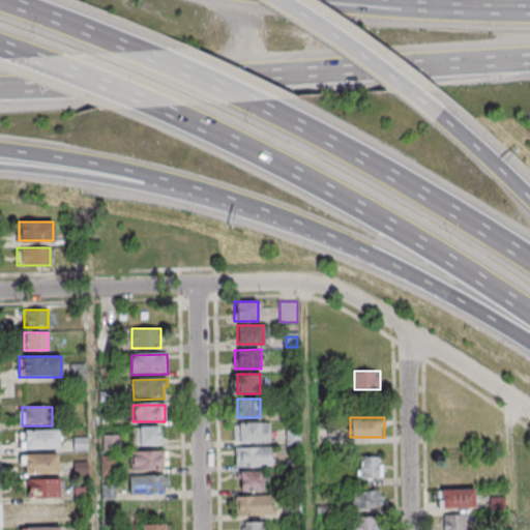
[(269,422),(233,422),(233,441),(269,441),(269,422)]
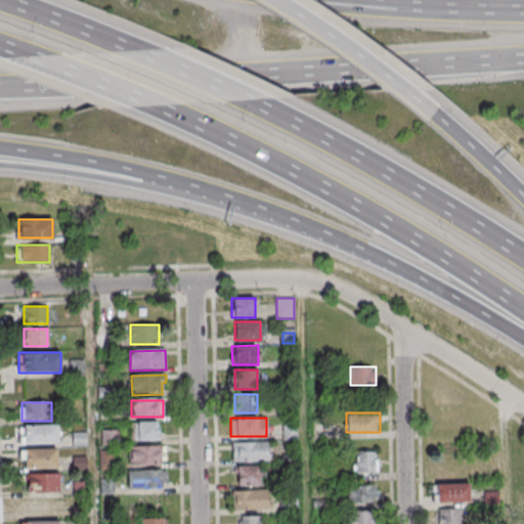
[(159,424),(131,424),(131,441),(159,441),(159,424)]
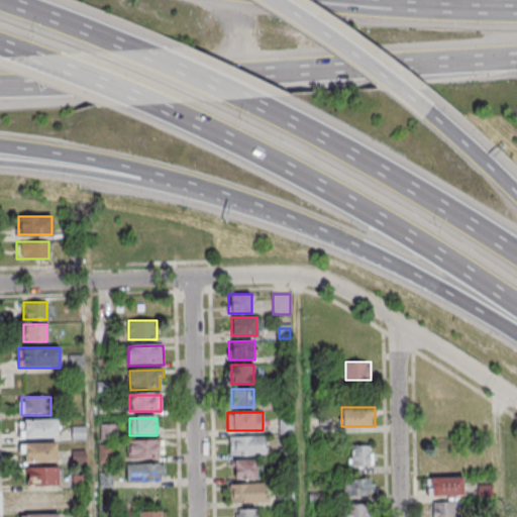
[(58,420),(22,421),(23,441),(59,440),(58,420)]
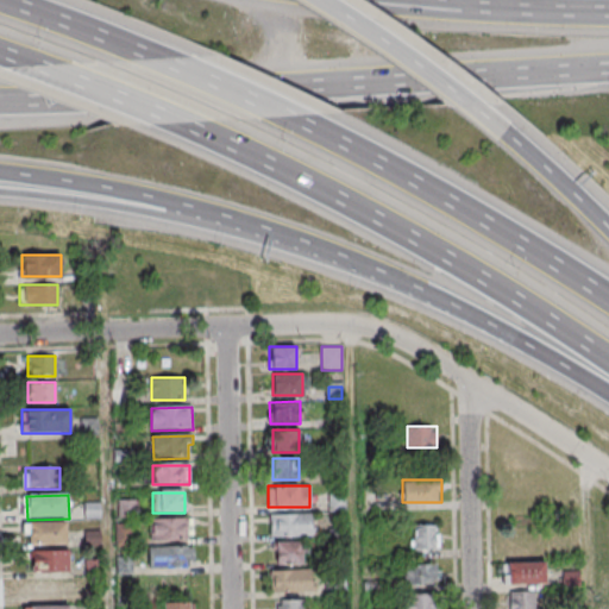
[(99,503),(83,503),(83,520),(99,520),(99,503)]
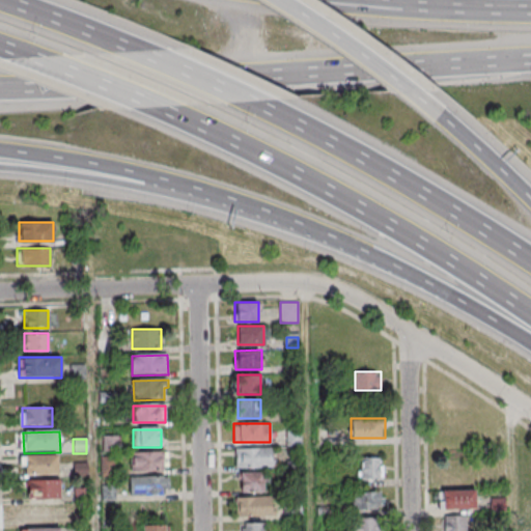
[(272,447),(234,447),(234,467),(272,467),(272,447)]
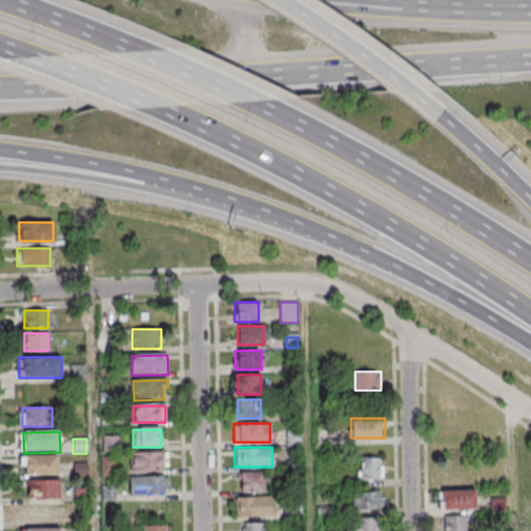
[(164,453),(130,453),(130,471),(164,471),(164,453)]
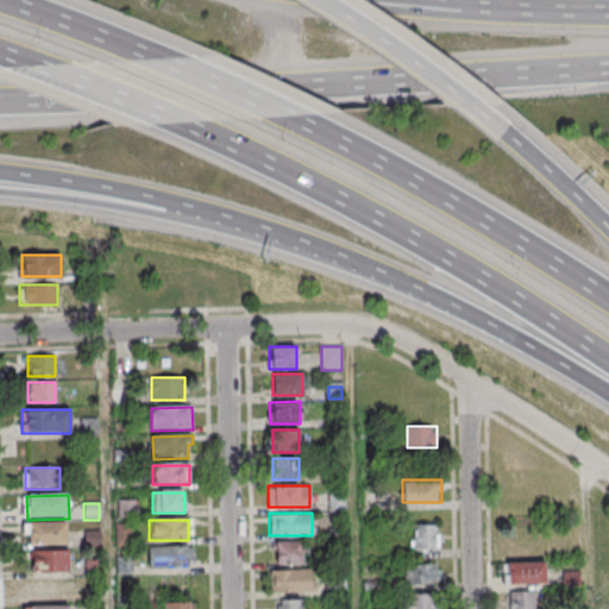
[(67,523),(29,525),(30,547),(67,546),(67,523)]
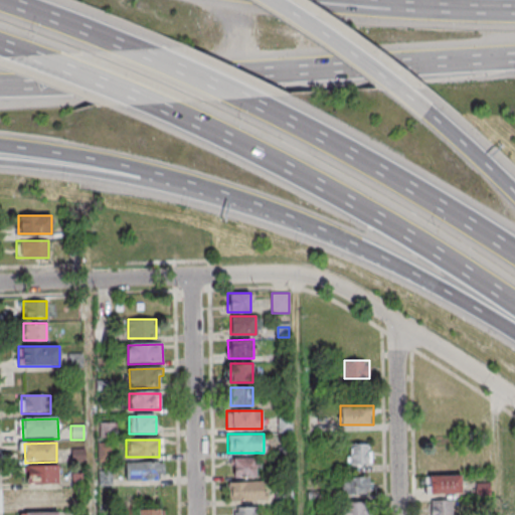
[(371,444),(349,444),(349,466),(371,466),(371,444)]
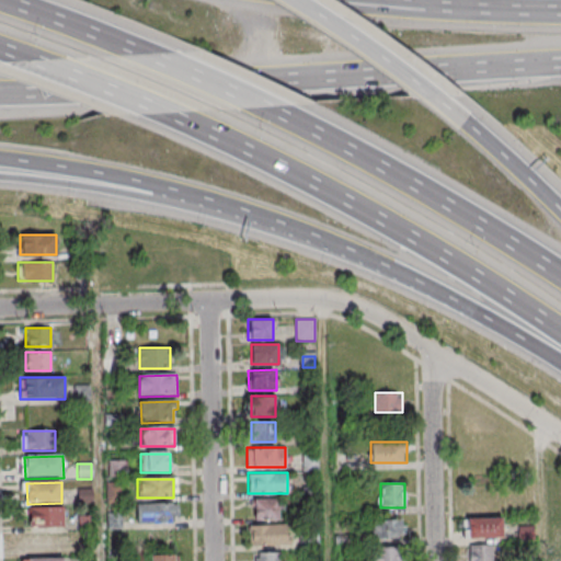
[(81,501),(91,500),(89,490),(80,492),(81,501)]
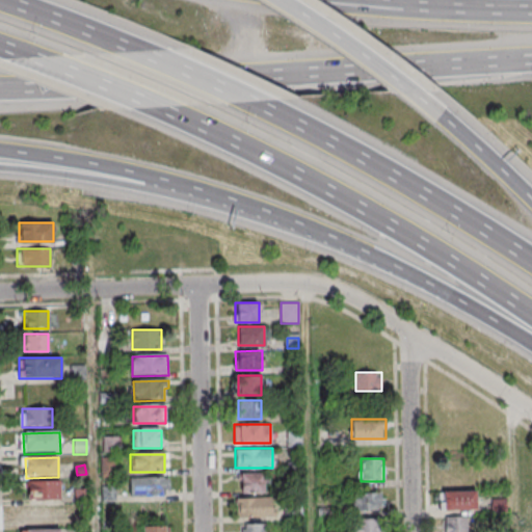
[(264,473),(238,473),(238,491),(264,491),(264,473)]
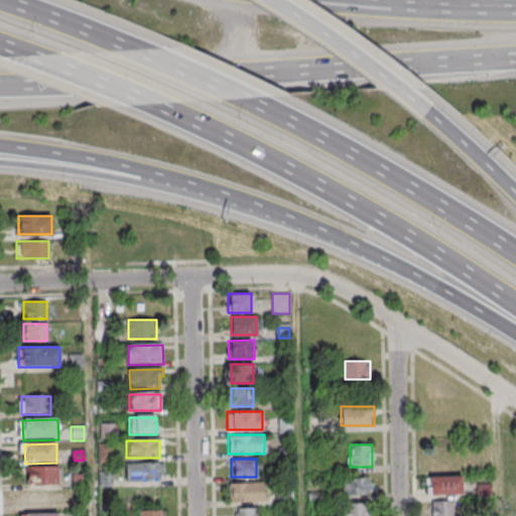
[(164,482),(164,465),(125,465),(125,482),(164,482)]
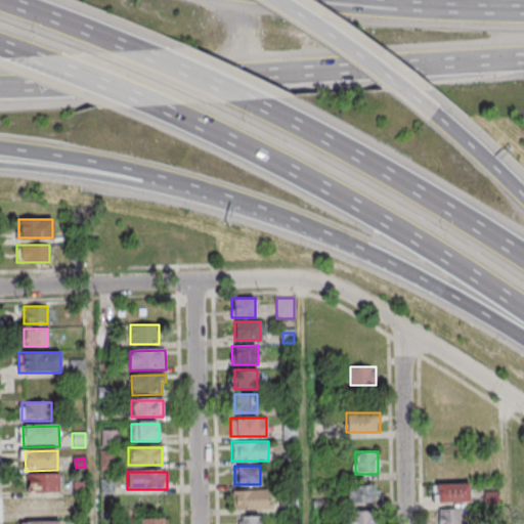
[(59,475),(27,476),(28,495),(59,494),(59,475)]
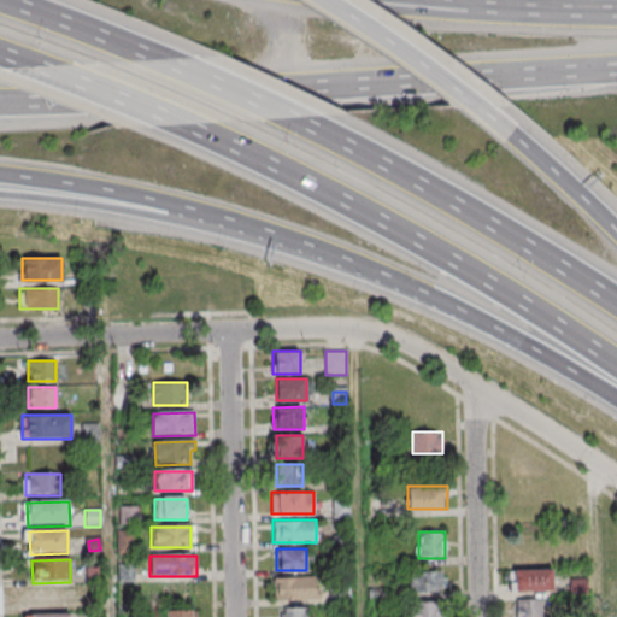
[(118,581),(133,581),(133,566),(118,566),(118,581)]
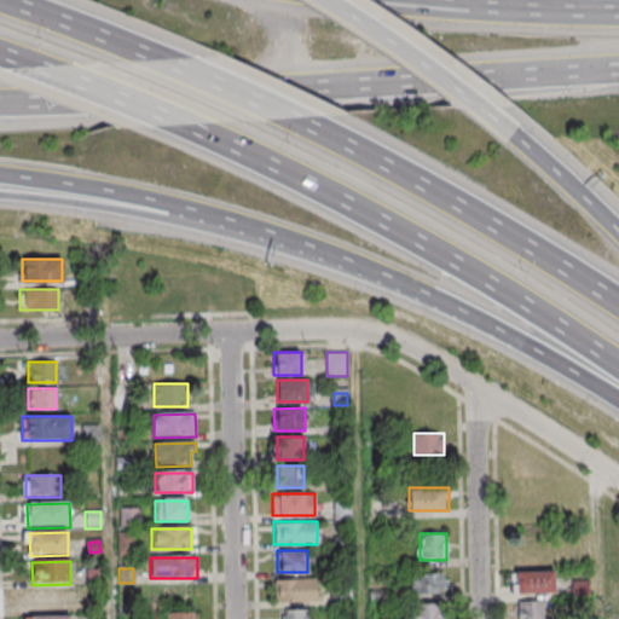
[(510,594),(555,594),(555,571),(510,571),(510,594)]
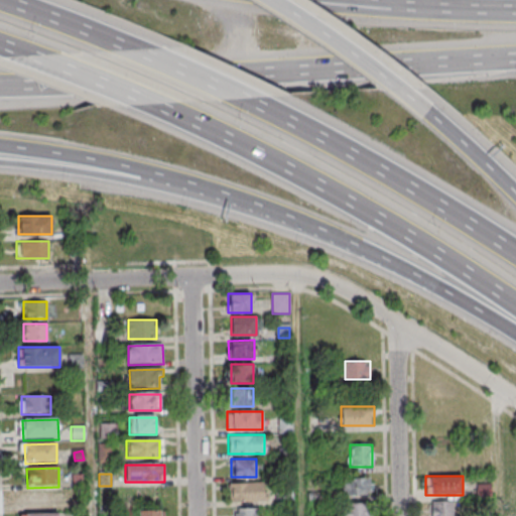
[(373,477),(342,477),(342,496),(373,496),(373,477)]
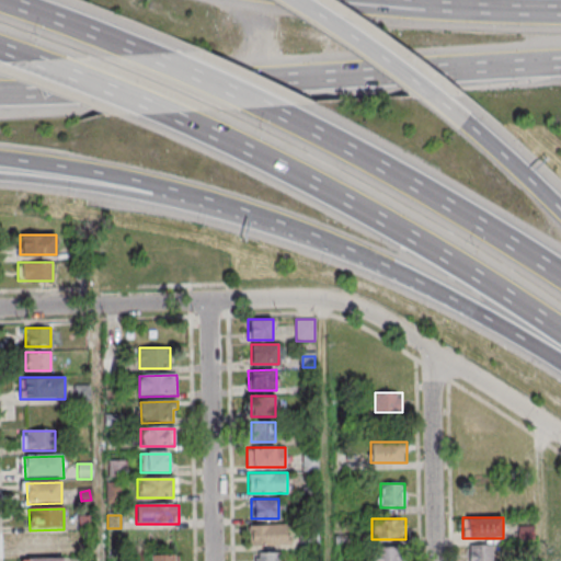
[(287,524),(249,524),(249,546),(287,546),(287,524)]
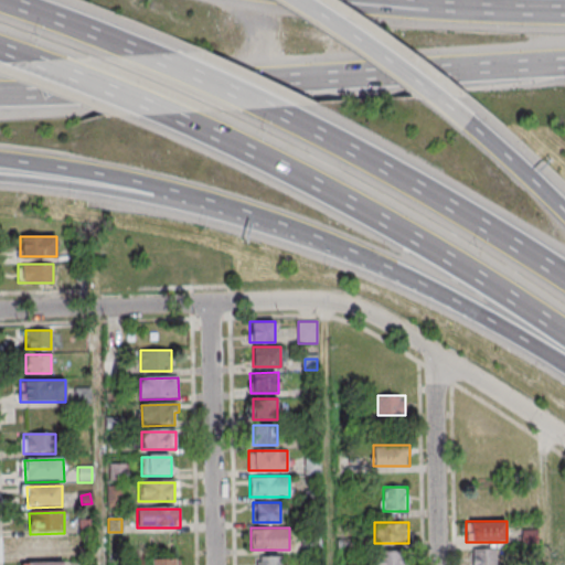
[(64,537),(30,539),(31,560),(65,560),(64,537)]
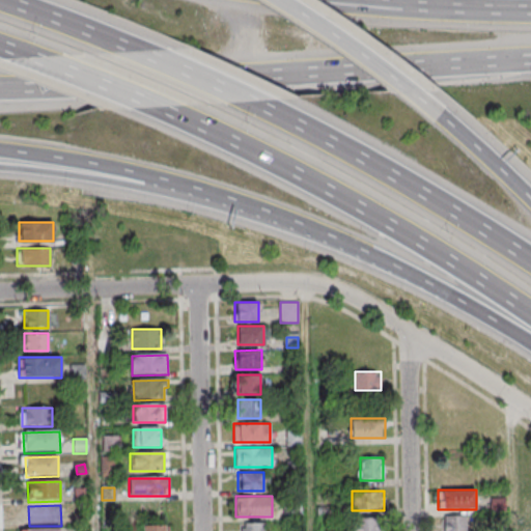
[(443,515),(443,530),(467,530),(467,515),(443,515)]
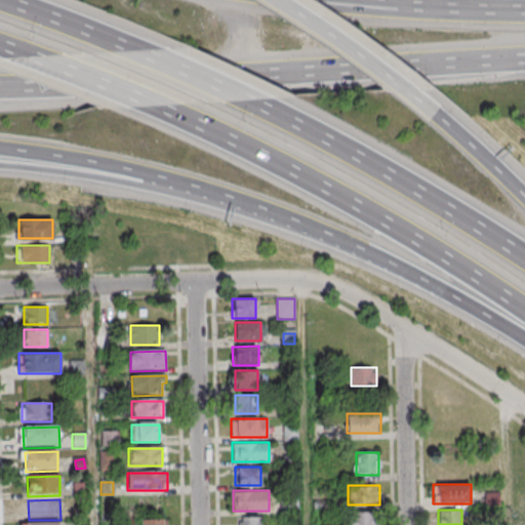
[(373,524),(373,512),(348,512),(348,524),(373,524)]
